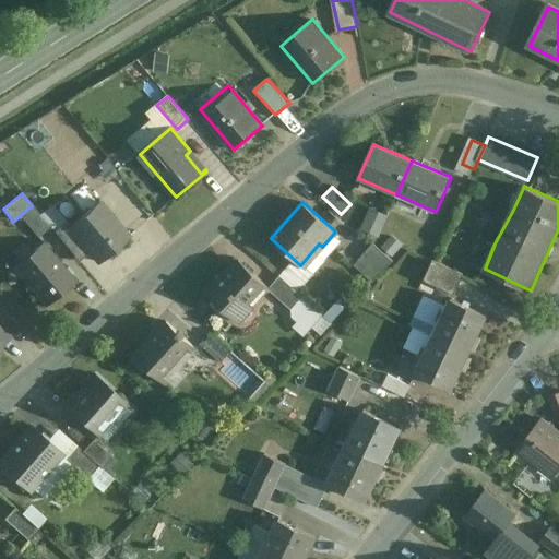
[(128,238),(99,203),(70,227),(69,228),(90,252),(98,263),(128,238)]
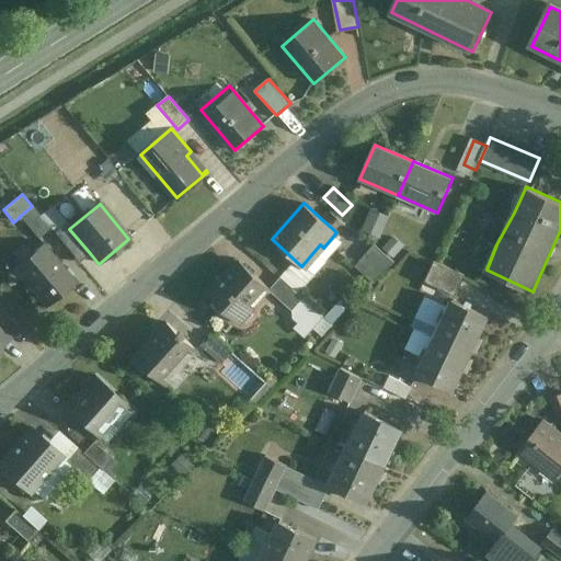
[(52,229),(32,206),(19,217),(20,217),(38,239),(52,229)]
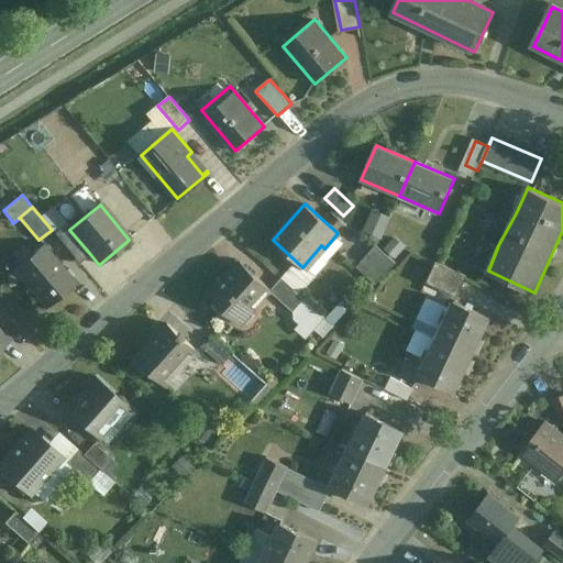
[(90,254),(69,230),(70,229),(66,223),(55,233),(79,263),(90,254)]
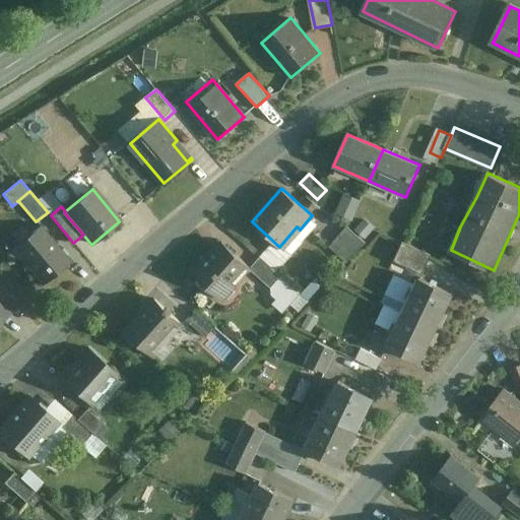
[(71,262),(41,225),(33,233),(37,238),(17,253),(44,284),(71,262)]
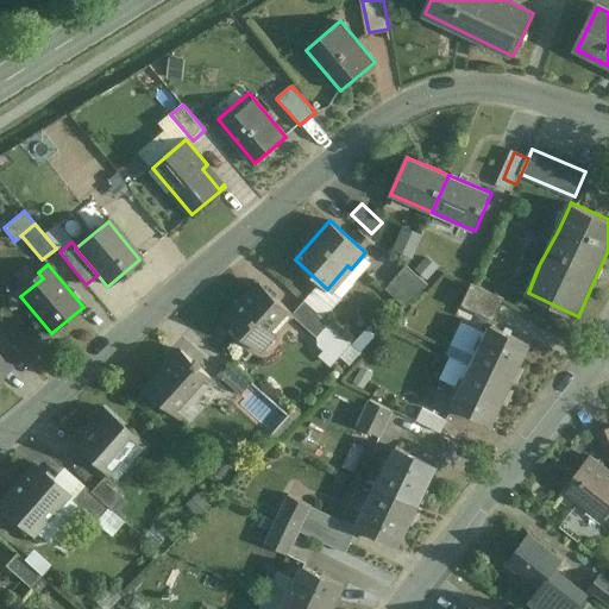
[(406,265),(384,289),(406,308),(427,286),(406,265)]
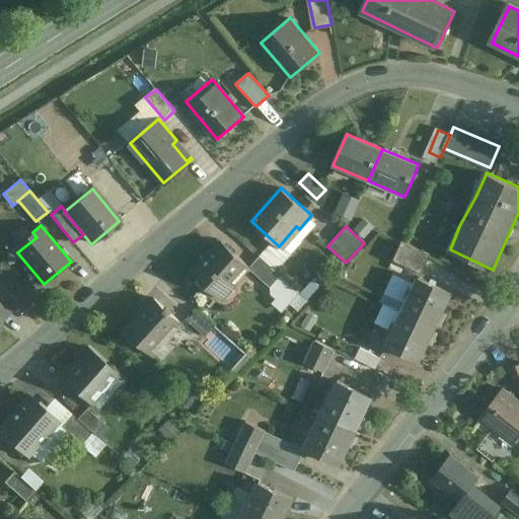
[(431,255),(401,241),(392,261),(423,275),(431,255)]
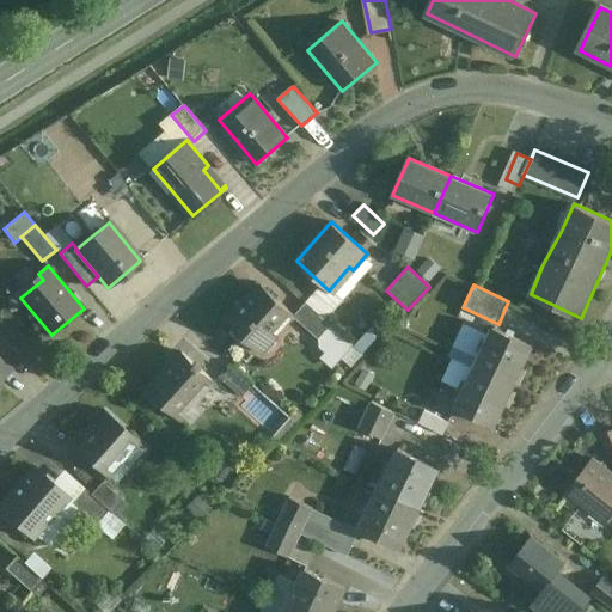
[(295,316),(261,286),(228,323),(262,353),(295,316)]
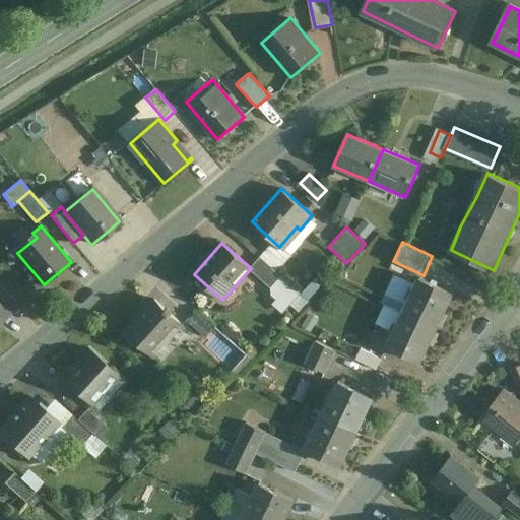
[(282,277),(264,261),(254,272),(272,288),(282,277)]
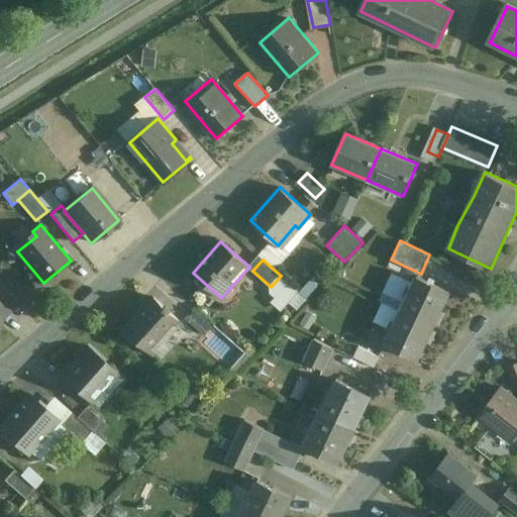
[(450,293),(418,278),(402,311),(434,326),(450,293)]
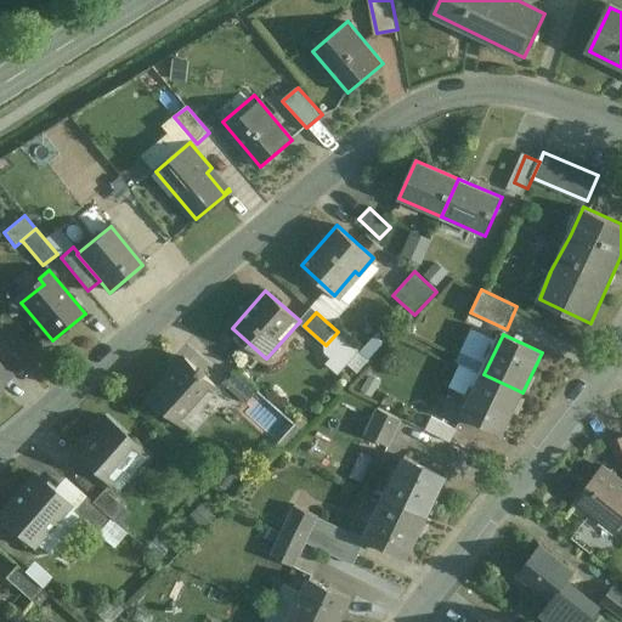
[(0,384),(9,378),(9,377),(12,374),(0,358),(0,384)]
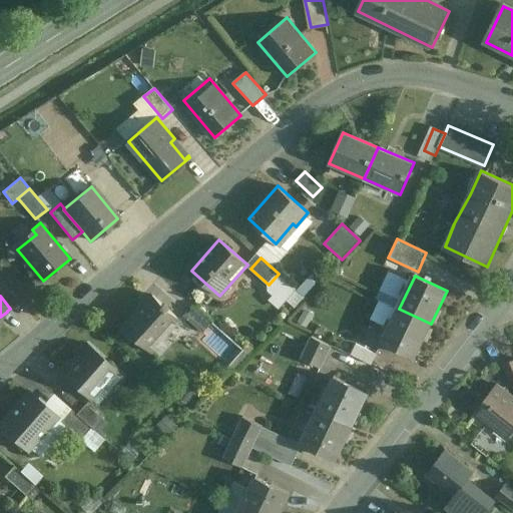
[(153,298),(143,309),(141,308),(124,327),(158,357),(159,356),(149,347),(159,336),(163,340),(181,321),(171,312),(171,311),(165,306),(164,306),(153,296),(152,297),(153,298)]
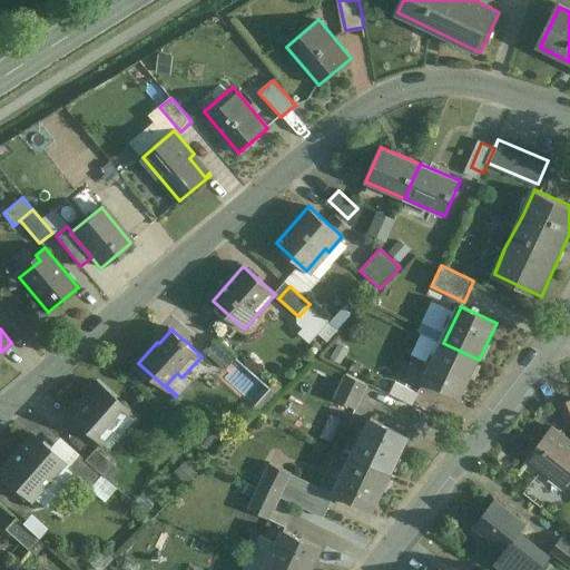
[(236,357),(215,338),(205,351),(226,370),(236,357)]
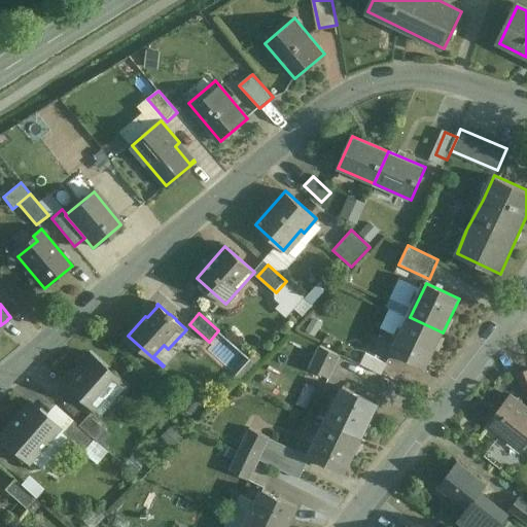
[(443,332),(410,317),(394,351),(426,366),(443,332)]
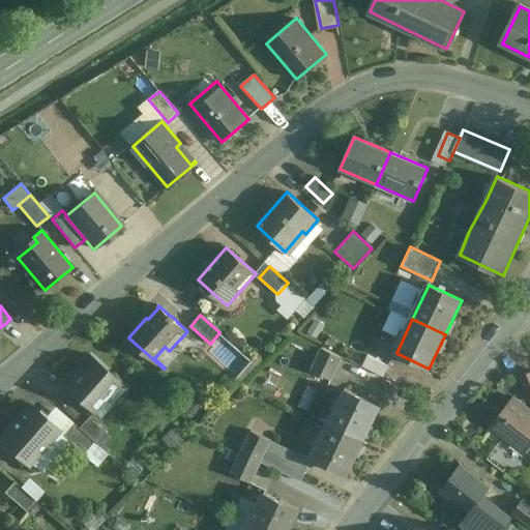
[(343,358),(322,348),(318,358),(339,367),(343,358)]
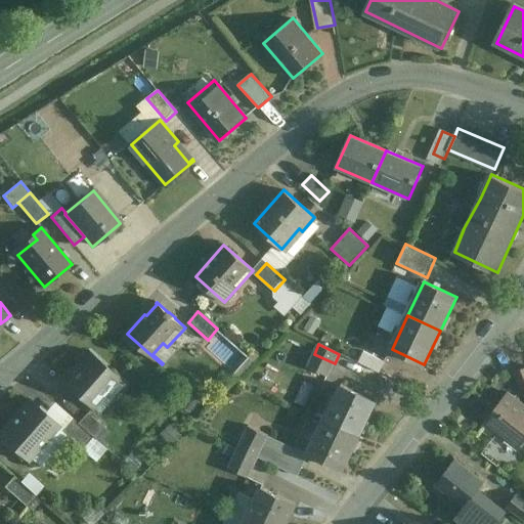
[(384,362),(363,351),(357,362),(379,373),(384,362)]
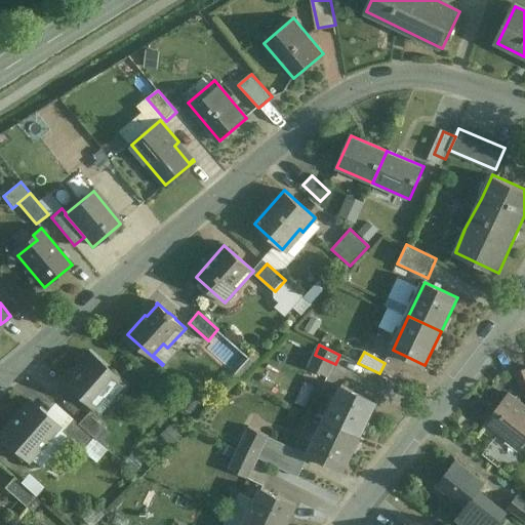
[(119,379),(89,353),(63,382),(92,409),(119,379)]
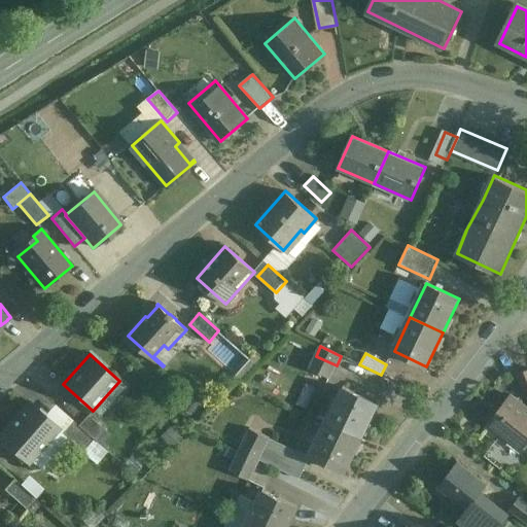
[(337,365),(316,356),(310,369),(330,378),(337,365)]
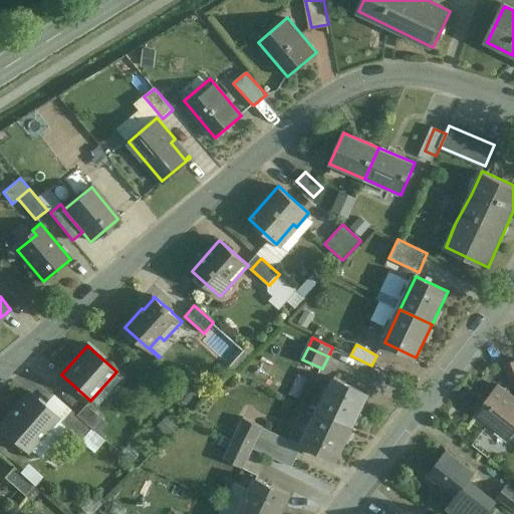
[(513,360),(505,364),(513,387),(513,360)]
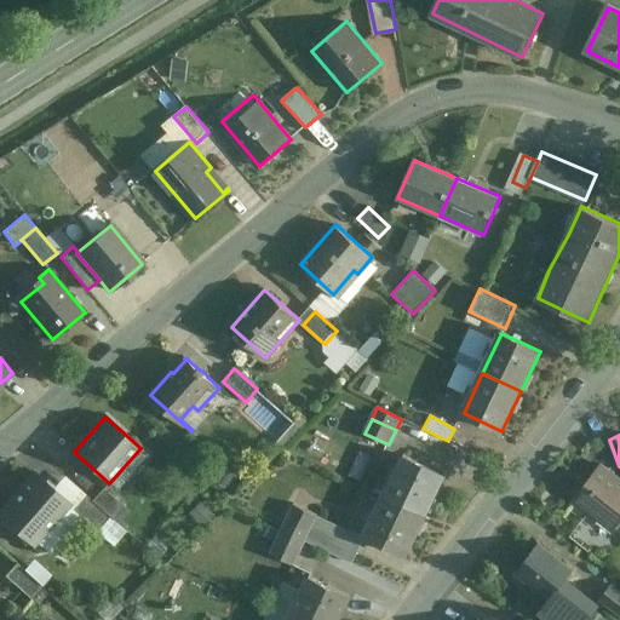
[(442,475),(403,457),(385,497),(424,515),(442,475)]
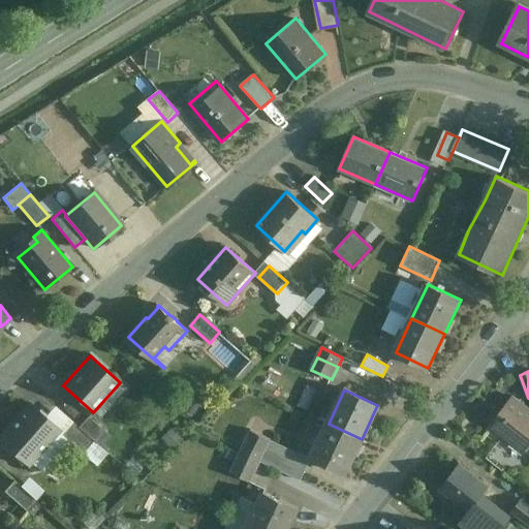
[(528,411),(511,398),(484,432),(505,448),(511,441),(524,450),(528,444),(528,415),(526,413),(528,411)]
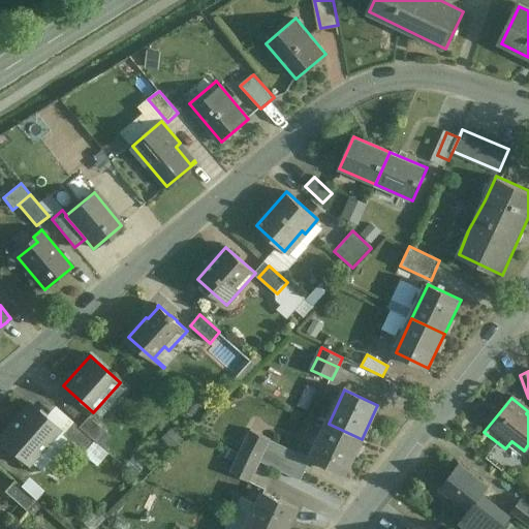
[(31,405),(0,440),(29,466),(60,431),(31,405)]
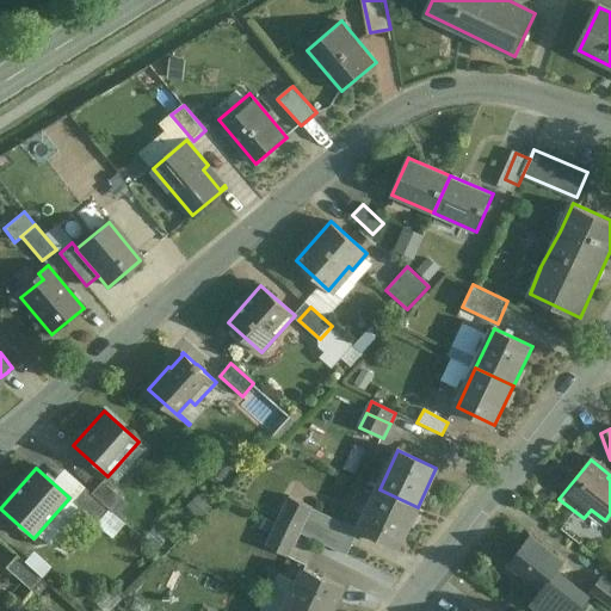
[(123,500),(102,481),(90,493),(90,494),(111,513),(111,512),(123,500)]
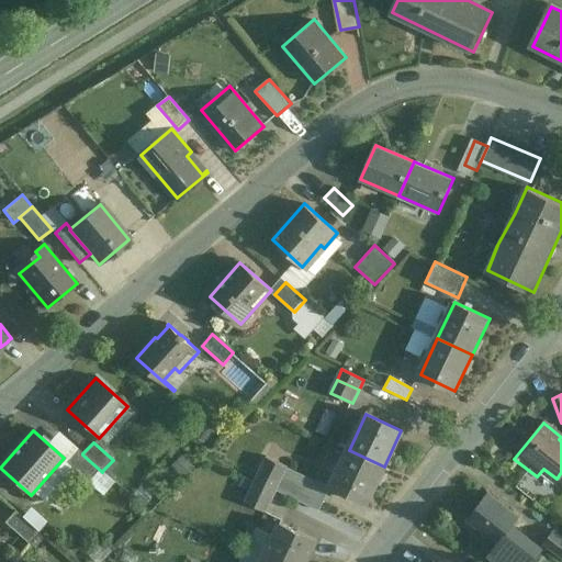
[(82,453),(76,448),(65,461),(88,483),(102,495),(114,482),(102,471),(102,472),(82,454),(82,453)]
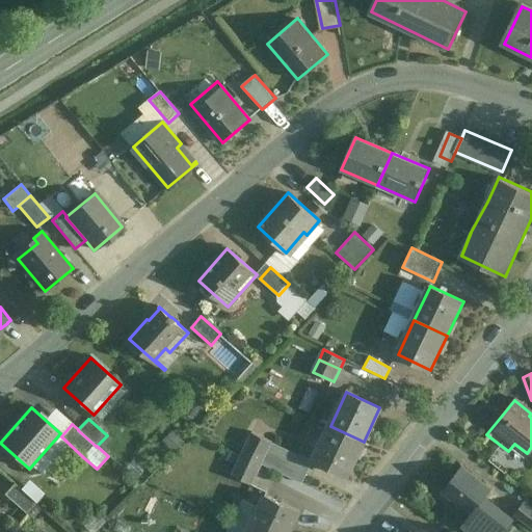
[(364,442),(330,426),(314,459),(347,476),(364,442)]
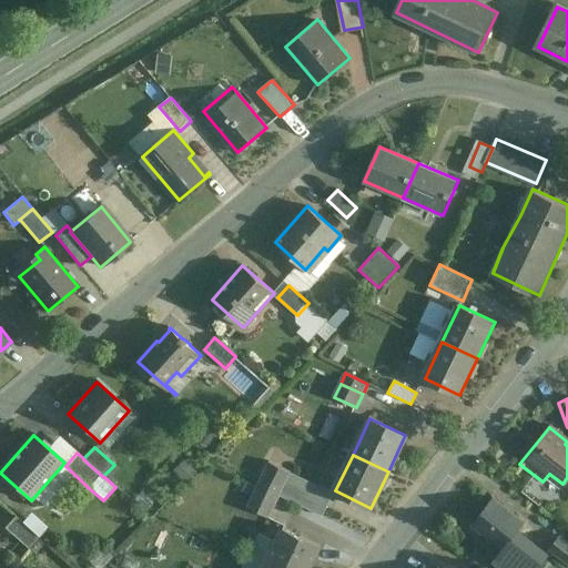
[(292,472),(270,462),(259,485),(281,496),(292,472)]
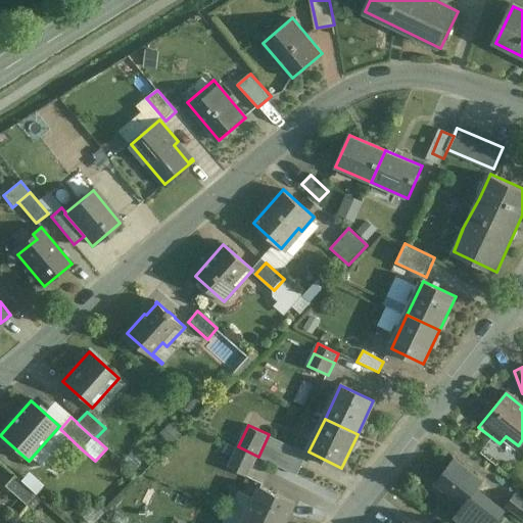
[(307,453),(269,434),(258,457),(296,475),(307,453)]
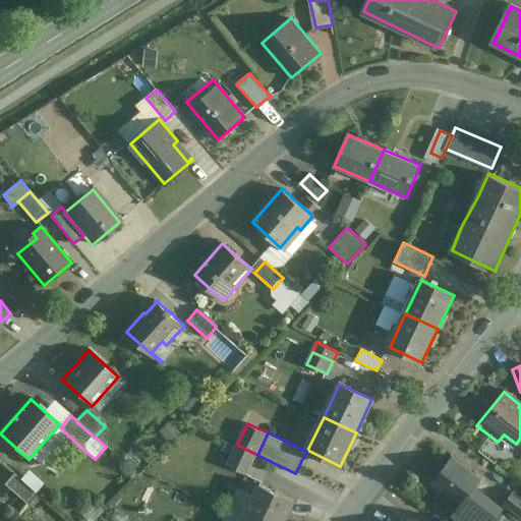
[(257,455),(237,445),(228,464),(247,474),(257,455)]
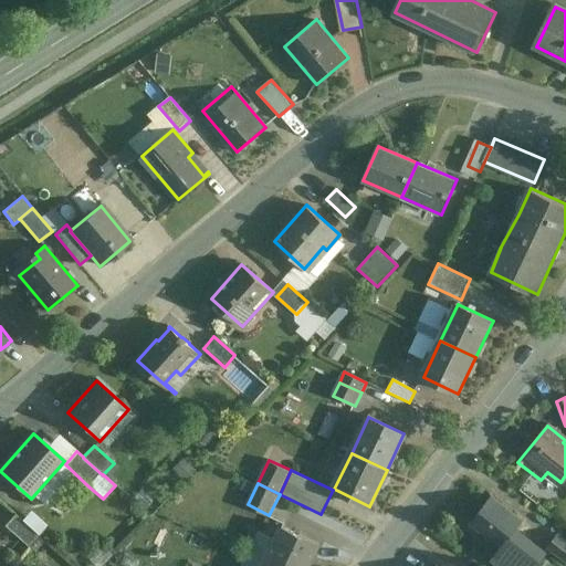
[(522,521),(493,496),(471,524),(501,547),(515,530),(522,521)]
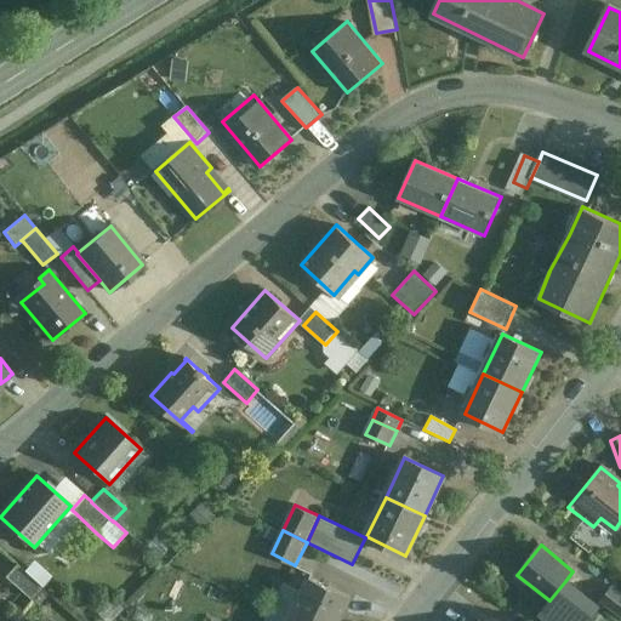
[(43,587),(17,565),(6,577),(30,599),(43,587)]
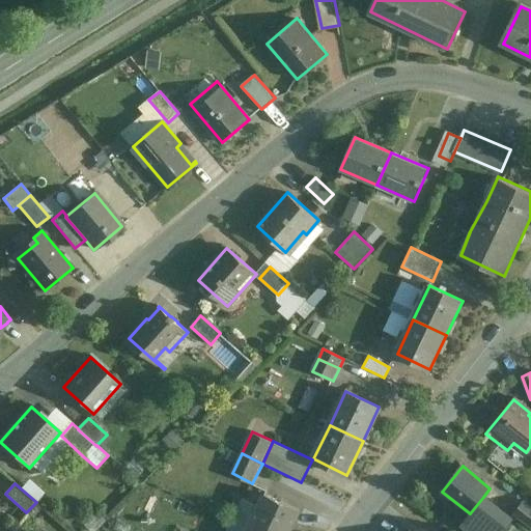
[(288,530),(299,510),(264,495),(248,529),(253,530),(288,530)]
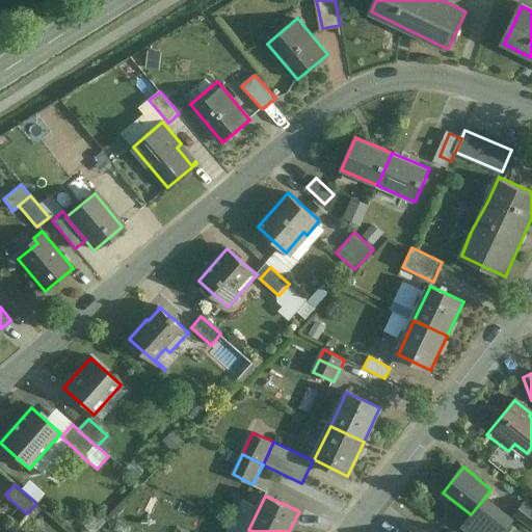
[(504,512),(484,498),(471,514),(489,530),(504,512)]
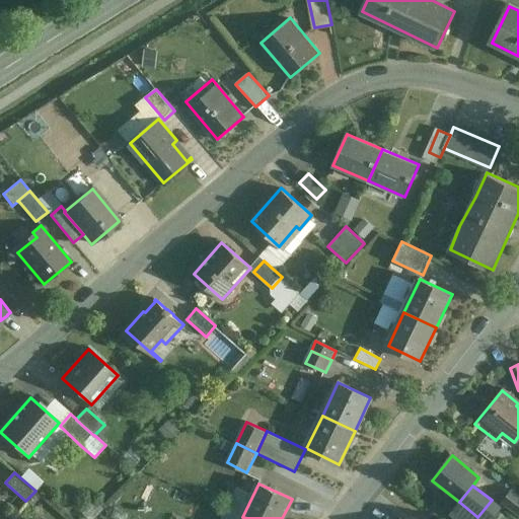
[(518,494),(511,489),(500,503),(518,517),(518,494)]
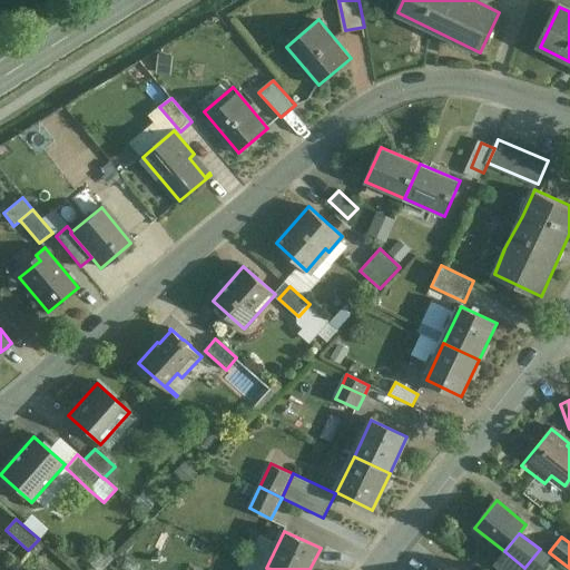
[(507,569),(522,569),(524,568),(504,551),(497,561),(507,569)]
